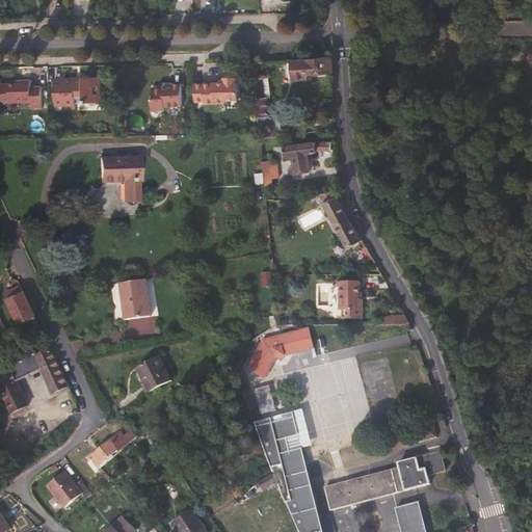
[(307,80),(331,77),(328,60),(290,65),(292,86),(307,84),(307,80)]
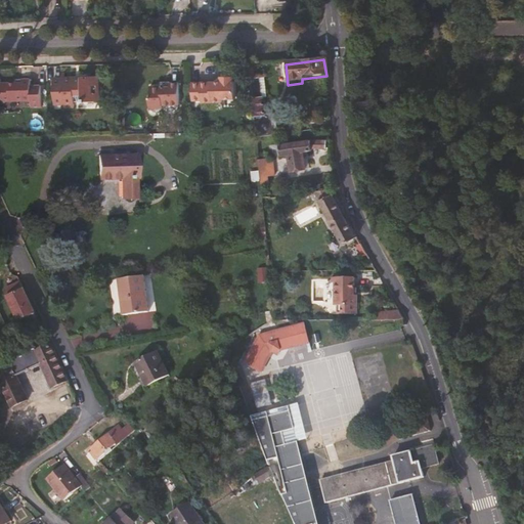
[(243,72),(242,72),(242,67),(229,67),(229,72),(201,73),(201,91),(210,91),(210,92),(230,93),(229,89),(243,89),(243,72)]
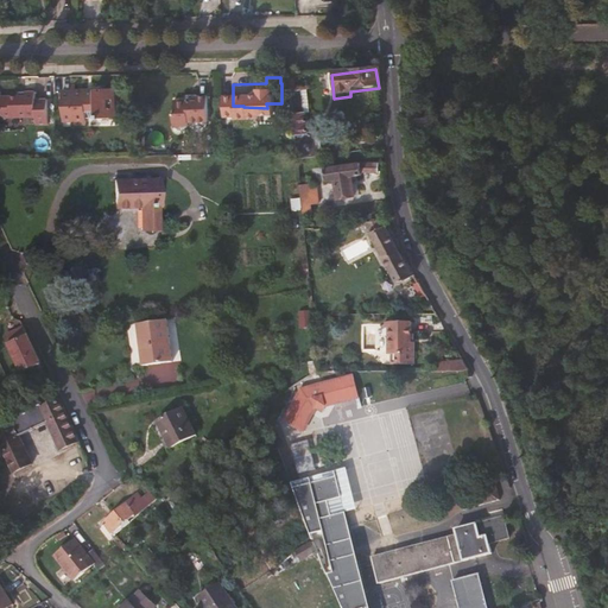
[(122,96),(124,78),(105,78),(105,81),(94,81),(94,78),(71,80),(71,109),(78,111),(77,109),(83,109),(83,113),(95,113),(95,106),(108,106),(108,105),(119,106),(120,96),(122,96)]
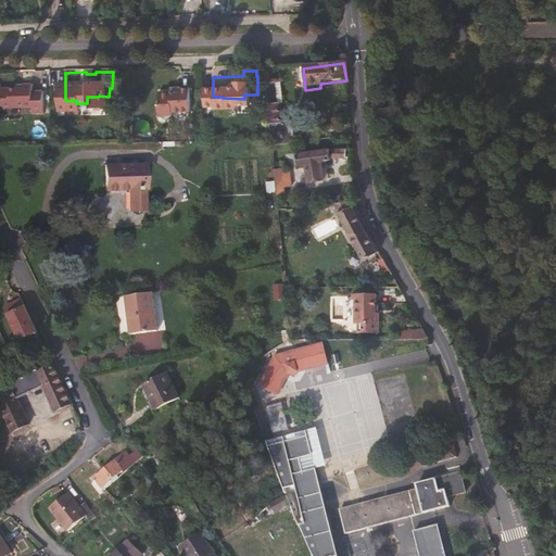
[(288,73),(276,73),(277,96),(290,96),(288,73)]
